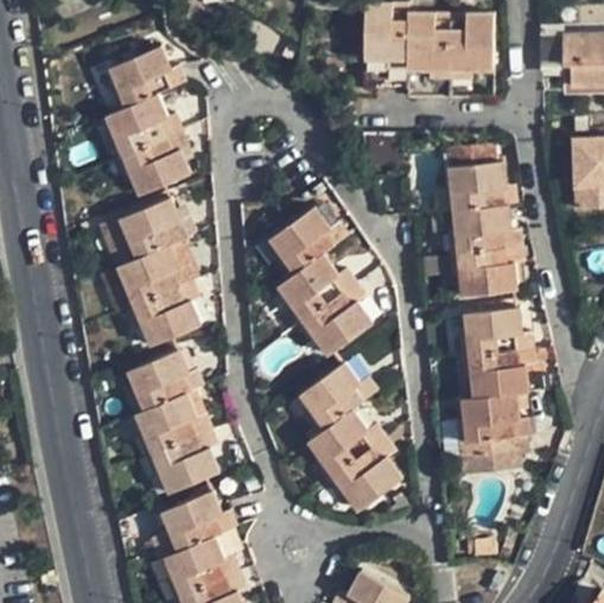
[(390,12),(390,4),(362,4),(362,87),(406,87),(407,12),(390,12)]
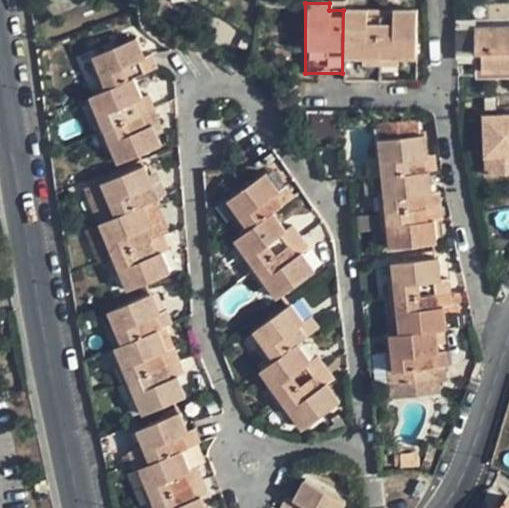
[(377,82),(378,17),(366,17),(366,11),(343,10),(342,73),(341,81),(377,82)]
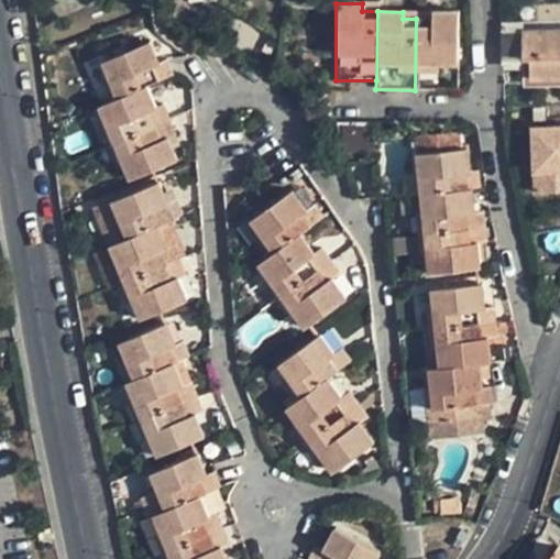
[(454,12),(429,12),(429,20),(416,19),(415,90),(453,90),(454,12)]
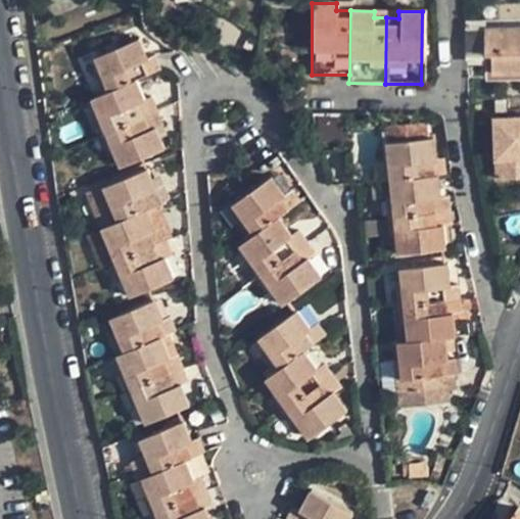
[(519,29),(463,30),(464,56),(481,56),(489,56),(489,76),(519,75),(519,29)]
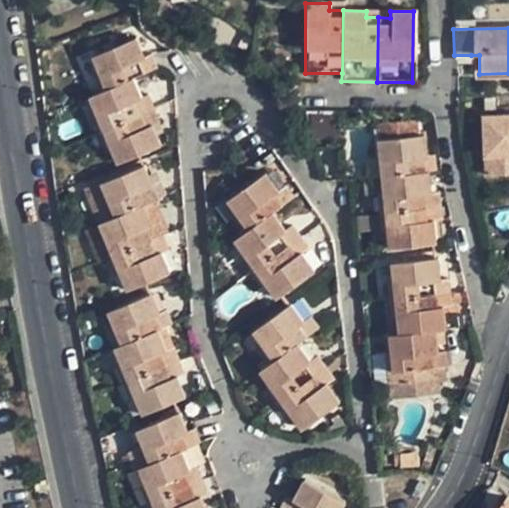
[(90,58),(104,91),(131,80),(155,70),(149,57),(142,60),(134,40),(90,58)]
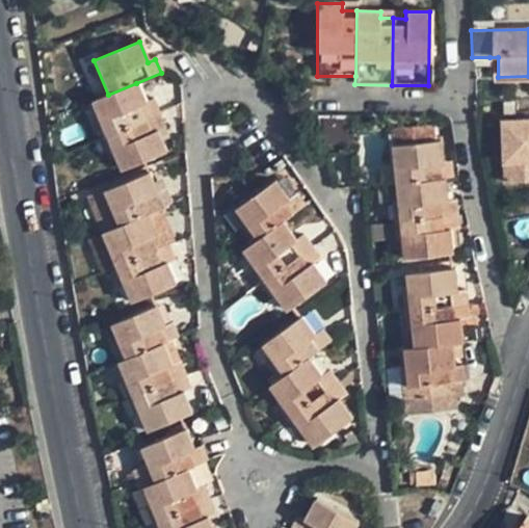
[(528,83),(528,76),(498,77),(498,57),(490,57),(491,84),(528,83)]
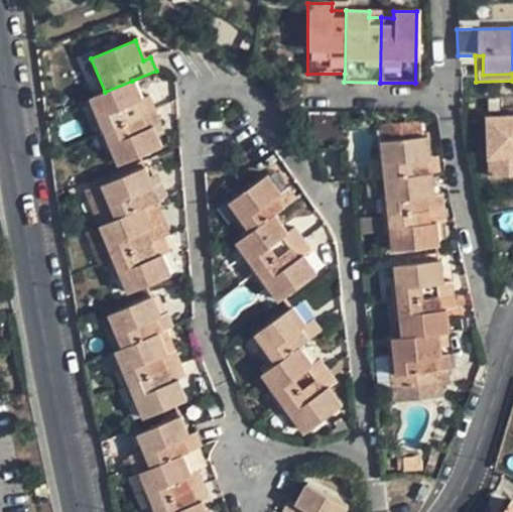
[(89,99),(103,132),(153,111),(147,99),(140,102),(132,81),(105,92),(89,99)]
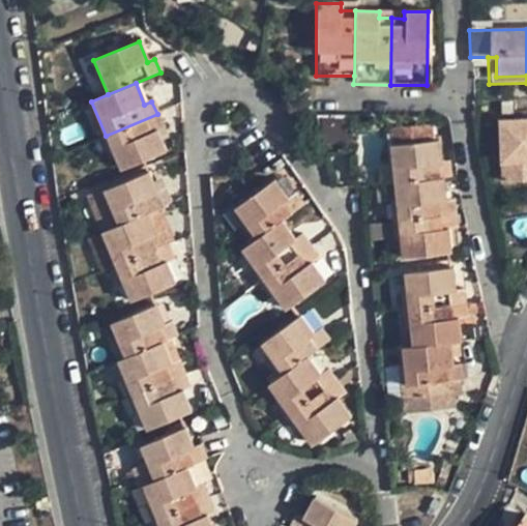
[(164,128),(157,114),(106,136),(121,172),(165,152),(156,132),(164,128)]
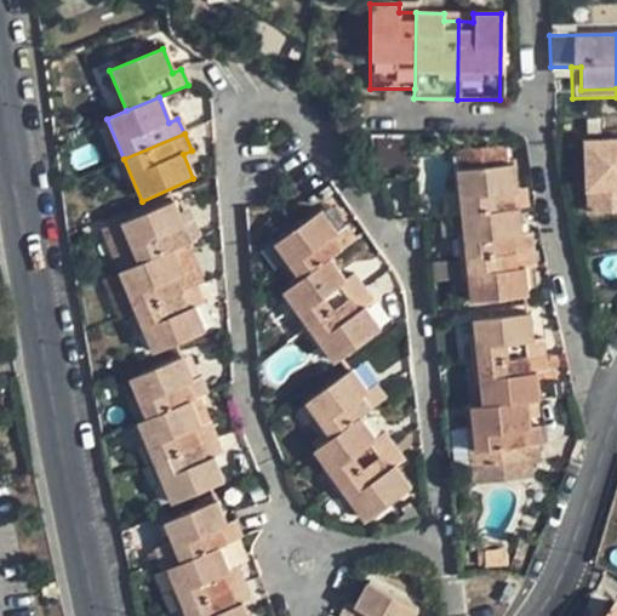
[(616,144),(586,146),(588,217),(616,216),(616,144)]
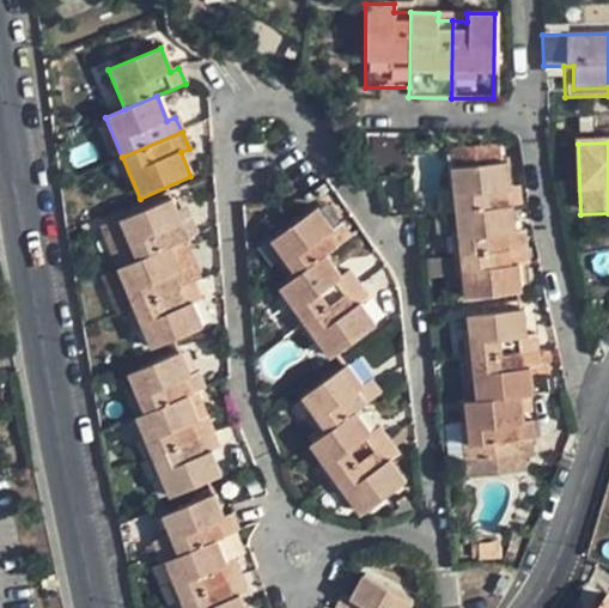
[(510,207),(509,192),(506,165),(450,171),(455,212),(510,207)]
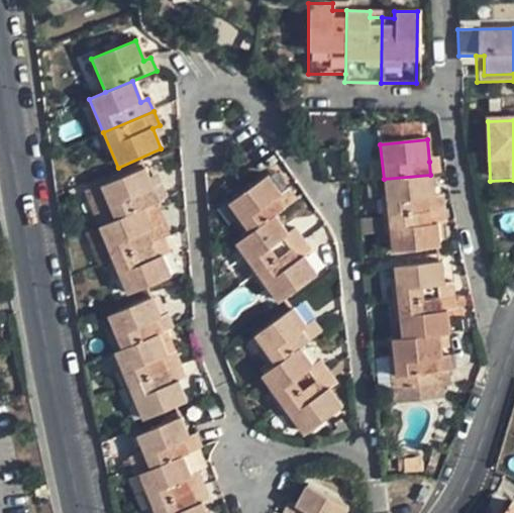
[(438,161),(429,162),(430,175),(439,174),(438,161)]
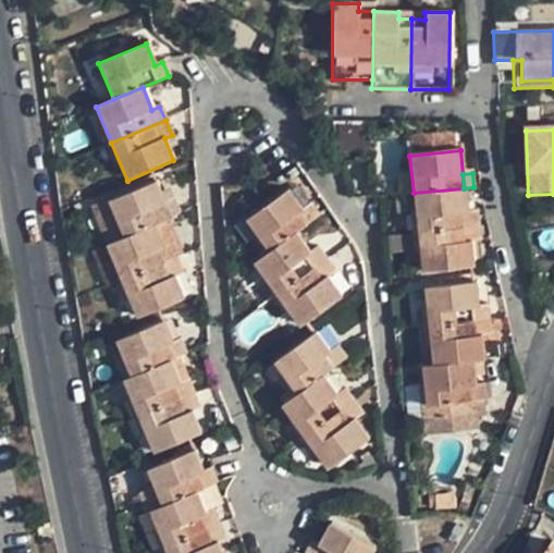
[(156,182),(108,203),(123,238),(152,225),(177,216),(171,200),(164,204),(156,182)]
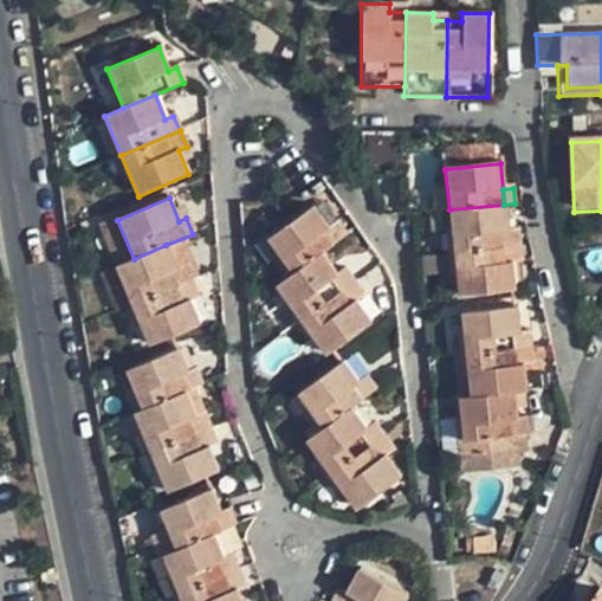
[(507,231),(504,205),(450,209),(454,252),(518,245),(517,231),(507,231)]
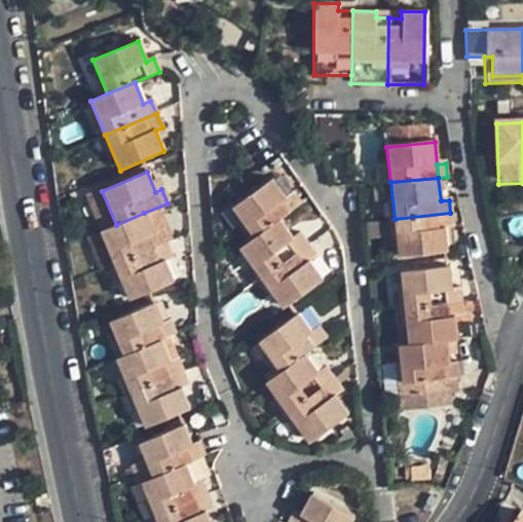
[(254,237),(278,220),(293,210),(300,204),(292,193),(285,198),(271,180),(232,207),(254,237)]
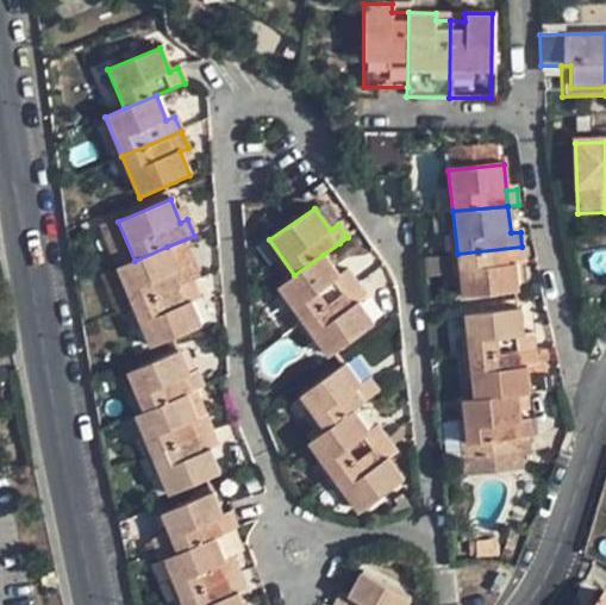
[(114,267),(114,269),(135,261),(118,222),(99,229),(114,267)]
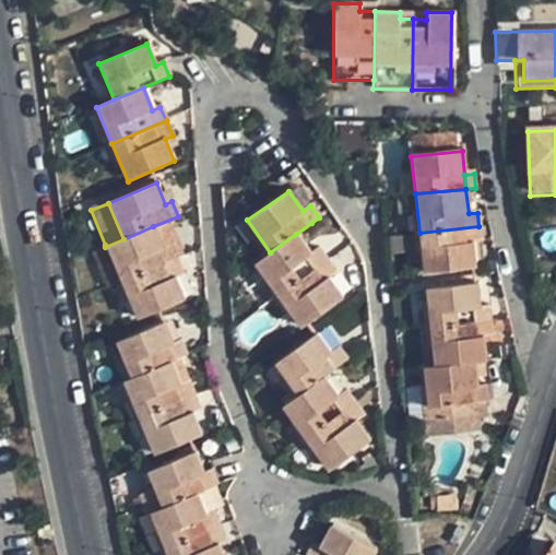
[(328,229),(319,217),(311,223),(320,235),(328,229)]
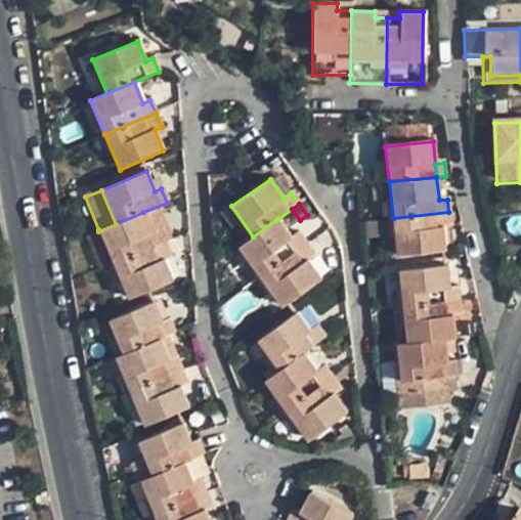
[(153,232),(143,212),(116,224),(98,231),(98,233),(113,265),(164,243),(159,230),(153,232)]
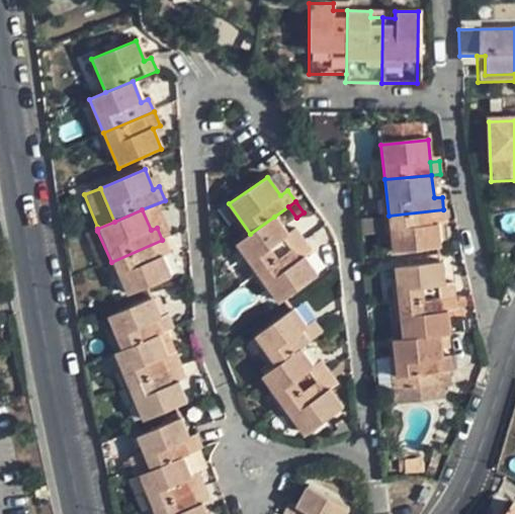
[(443,209),(389,216),(394,253),(439,247),(437,225),(444,224),(443,209)]
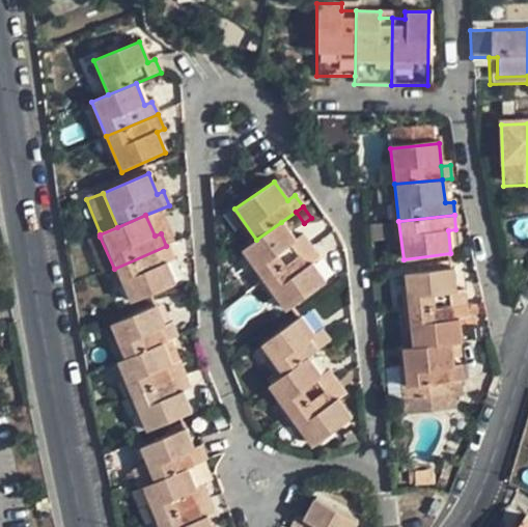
[(242,251),(262,281),(309,246),(301,236),(296,240),(281,222),(256,240),(242,251)]
